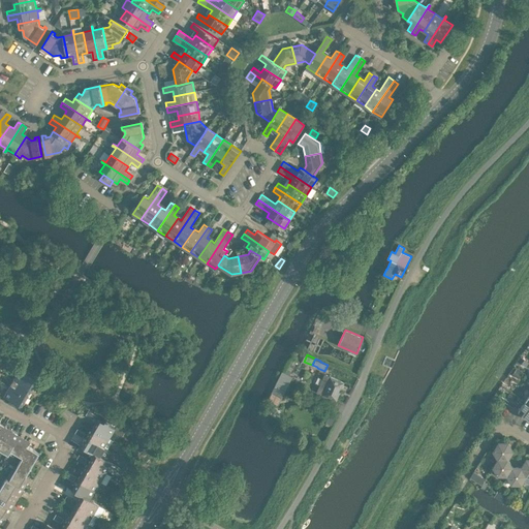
[(38,378),(21,368),(14,377),(33,387),(38,378)]
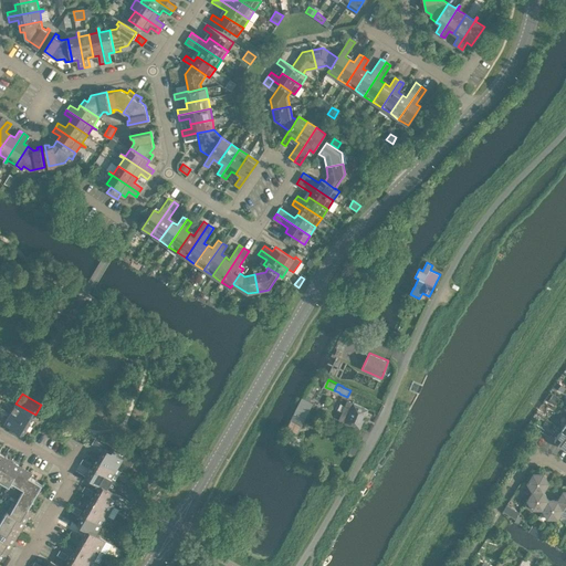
[(554,405),(558,399),(553,395),(548,400),(554,405)]
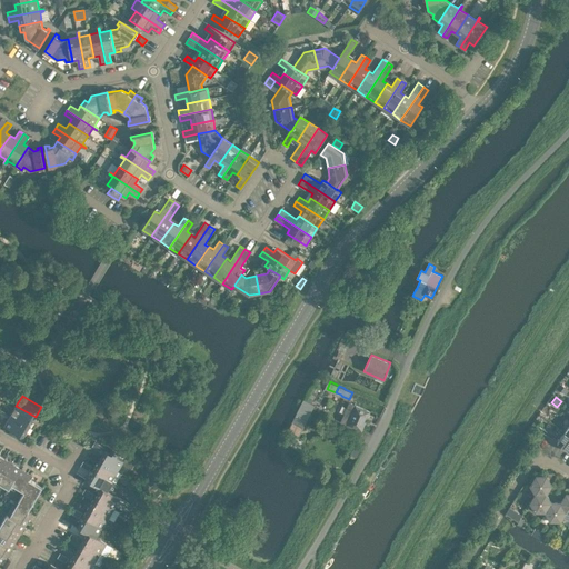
[(303,399),(292,422),(300,427),(312,403),(303,399)]
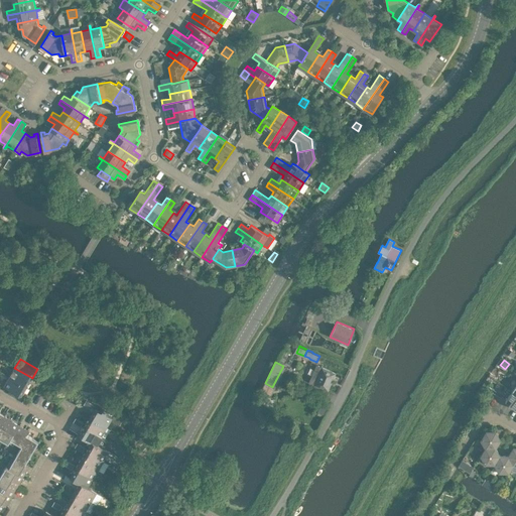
[(312,376),(309,383),(311,384),(328,391),(336,373),(316,365),(312,376)]
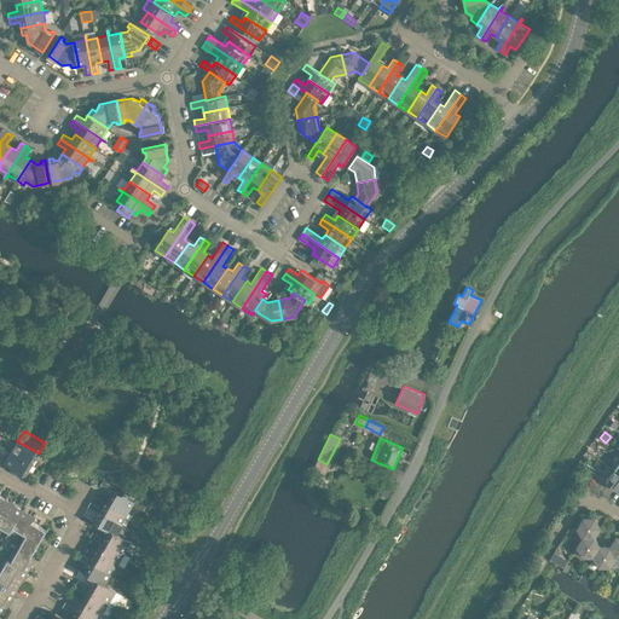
[(39,453),(17,441),(11,452),(33,464),(39,453)]
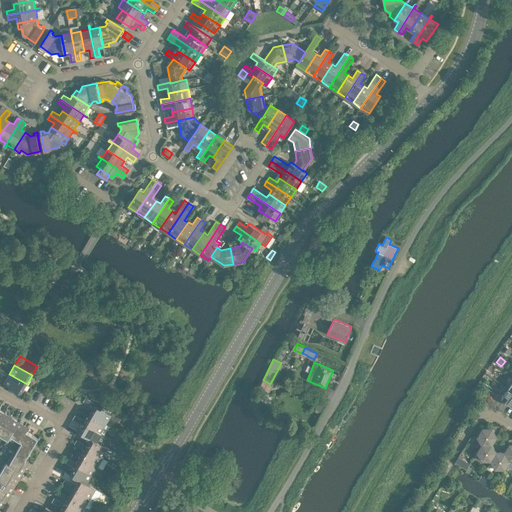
[(4,383),(21,393),(27,384),(9,374),(4,383)]
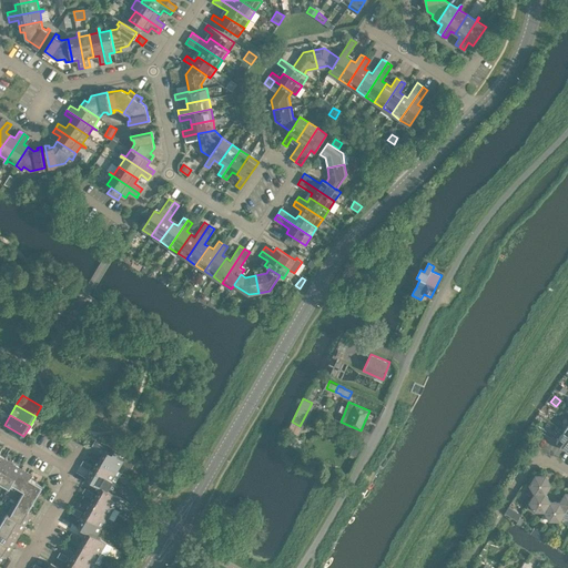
[(556,442),(567,449),(567,434),(564,430),(556,442)]
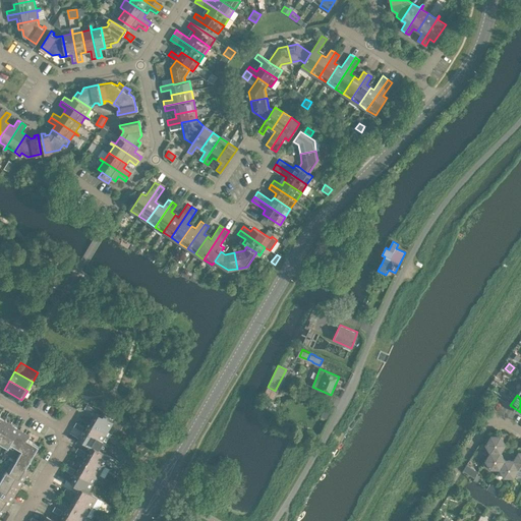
[(124,423),(103,410),(101,414),(96,412),(91,421),(109,431),(112,425),(120,429),(124,423)]
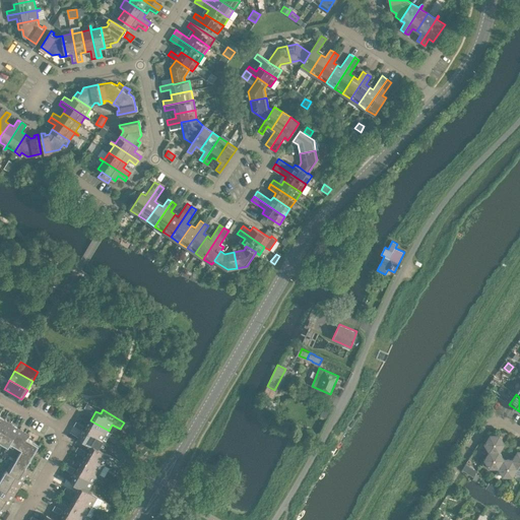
[(0,437),(9,423),(0,417),(0,437)]
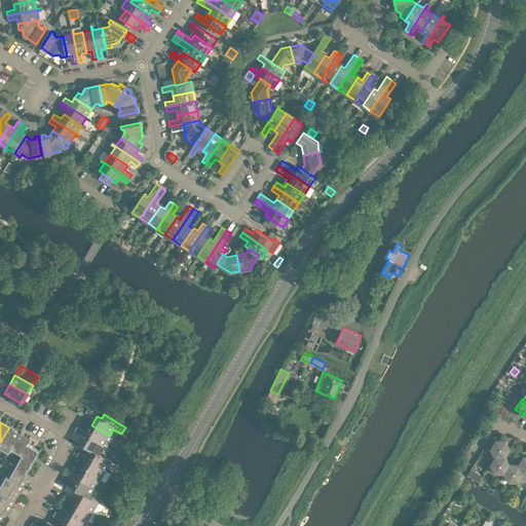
[(86,434),(104,445),(110,436),(91,425),(86,434)]
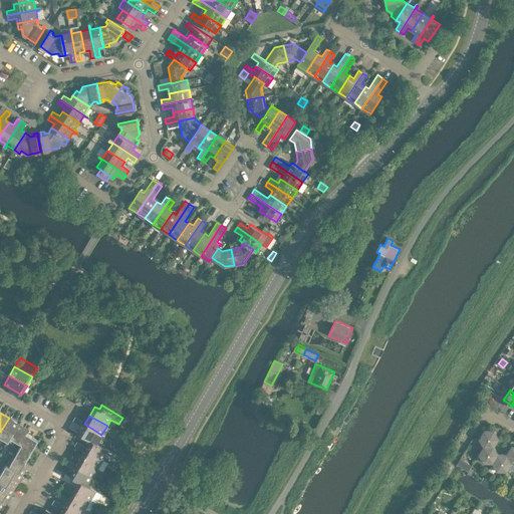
[(0,436),(9,441),(11,438),(10,438),(19,424),(9,418),(0,432),(0,436)]
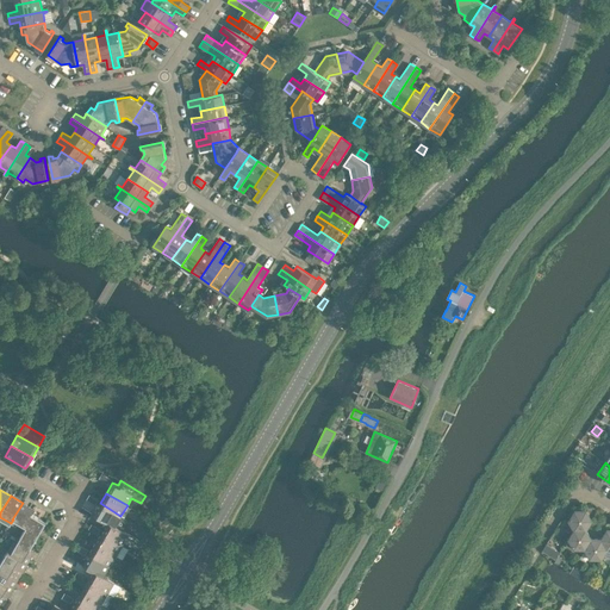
[(26,528),(11,553),(27,562),(35,551),(31,548),(45,522),(32,514),(35,510),(23,503),(12,520),(13,520),(26,528)]
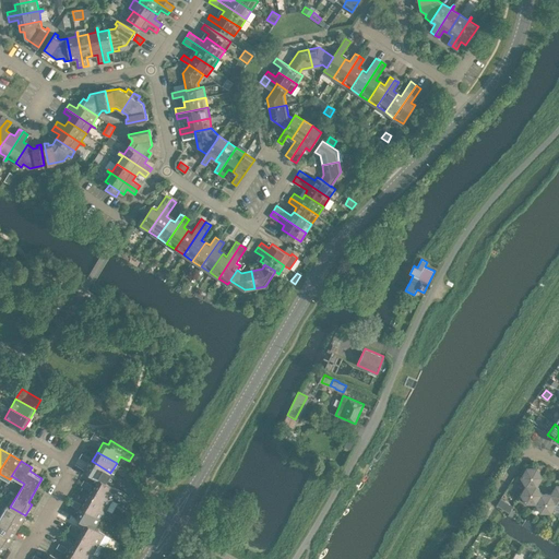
[(86,472),(99,479),(105,483),(105,482),(110,473),(92,461),(86,472)]
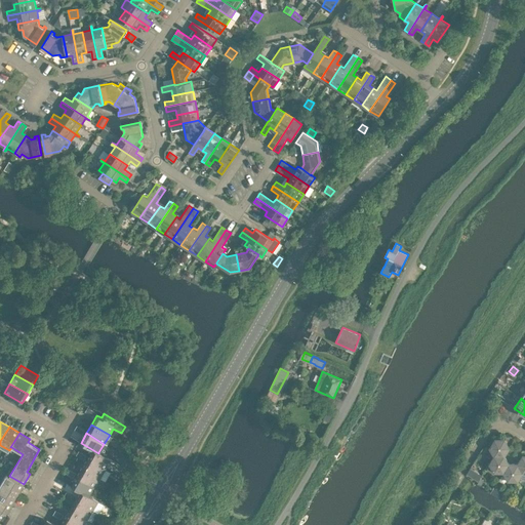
[(490,447),(494,455),(505,455),(509,447),(505,439),(494,439),(490,447)]
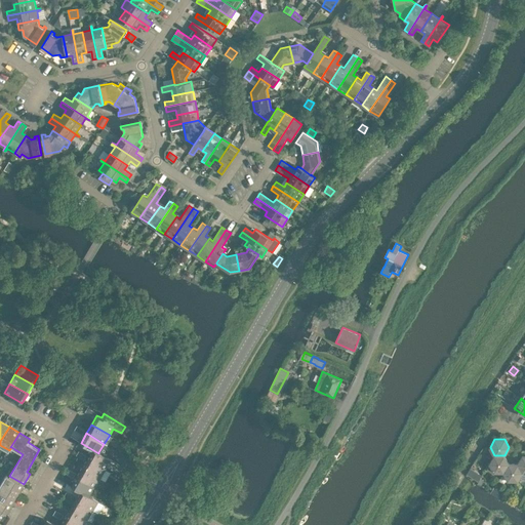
[(111,459),(98,452),(98,453),(93,450),(88,458),(106,470),(111,459)]
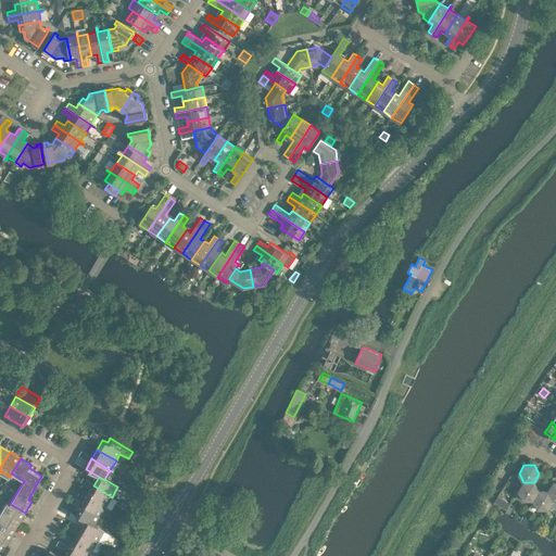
[(523,500),(533,500),(539,491),(534,482),(523,482),(518,491),(523,500)]
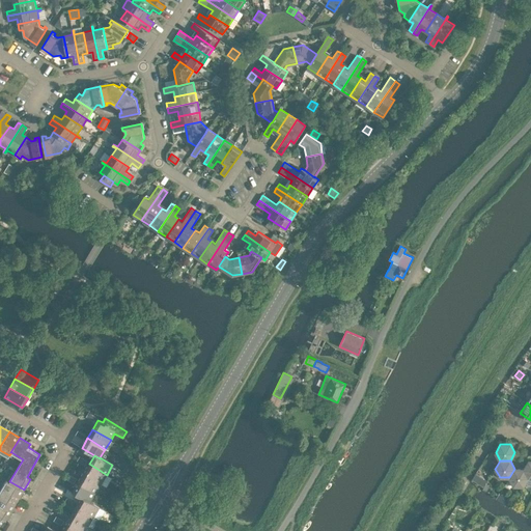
[(83,473),(102,483),(107,475),(89,464),(83,473)]
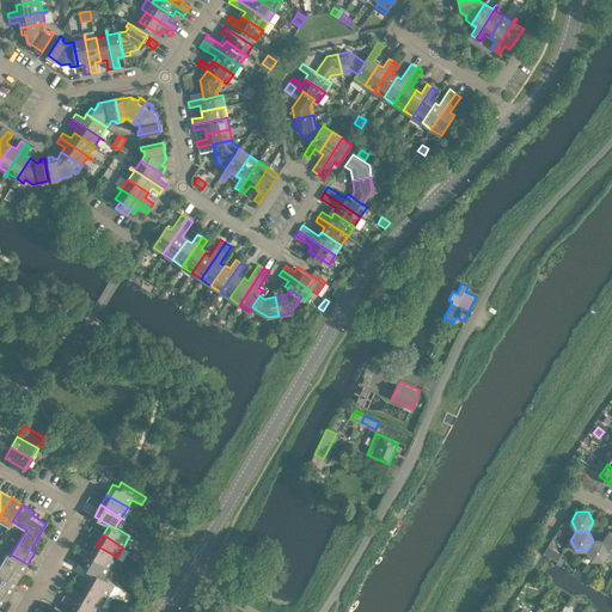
[(147,539),(141,542),(141,543),(150,548),(151,546),(154,545),(150,537),(147,539)]
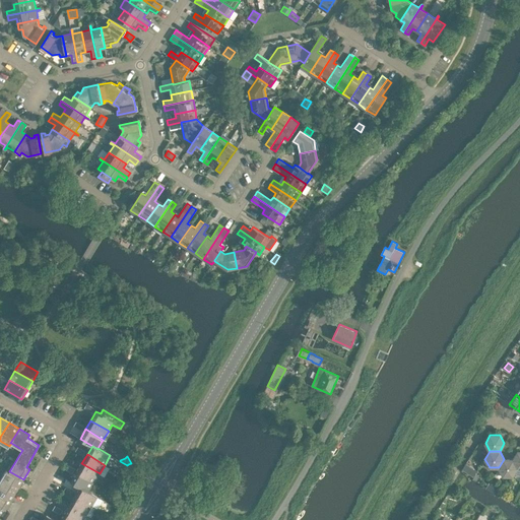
[(512,475),(514,473),(517,468),(513,459),(504,459),(499,467),(503,475),(512,475)]
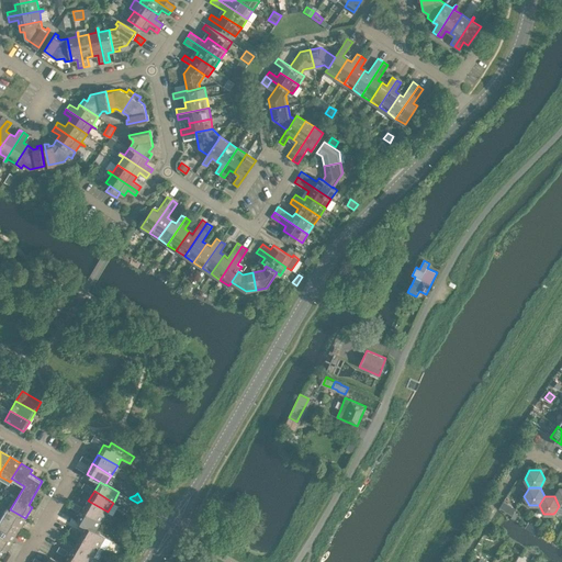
[(82,510),(102,521),(108,512),(88,501),(82,510)]
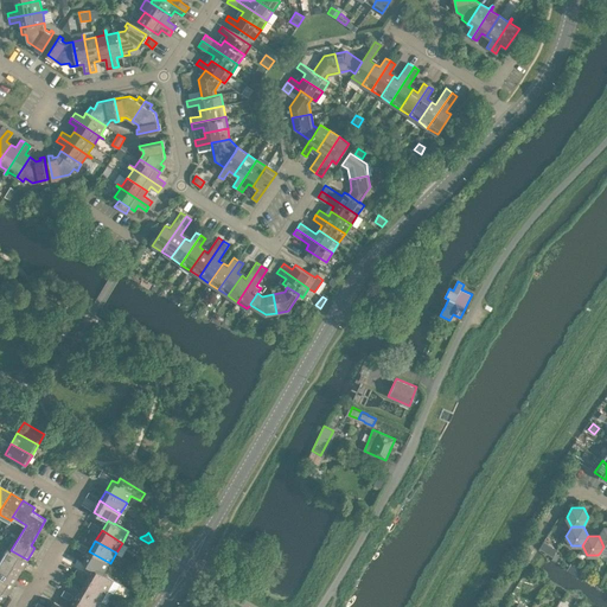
[(544,541),(540,548),(554,555),(557,549),(544,541)]
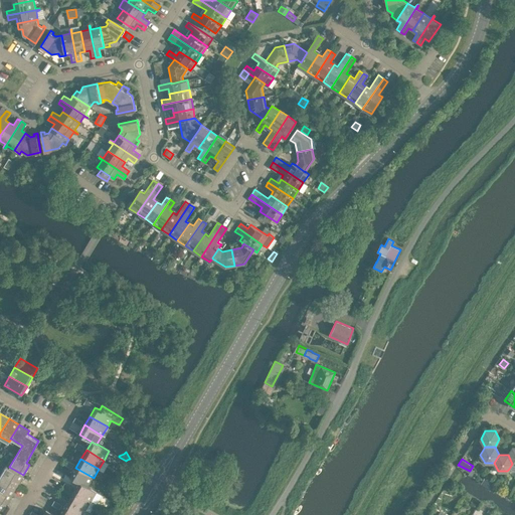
[(9,467),(6,465),(0,475),(17,485),(23,475),(9,467)]
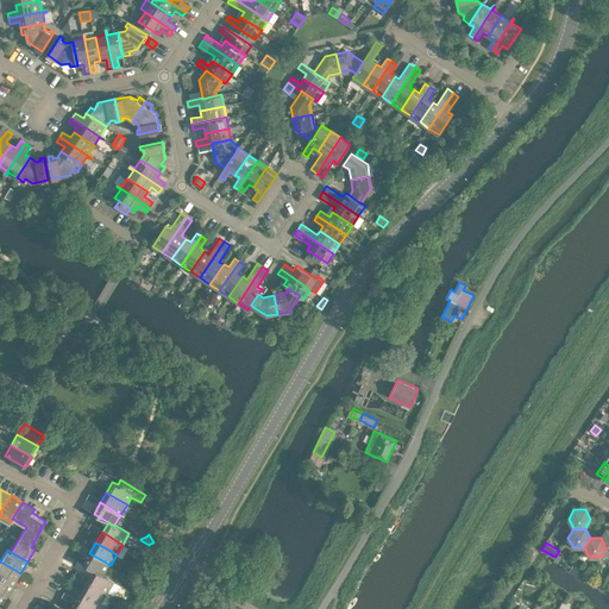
[(83,564),(93,570),(94,570),(104,576),(105,576),(111,565),(89,553),(83,564)]
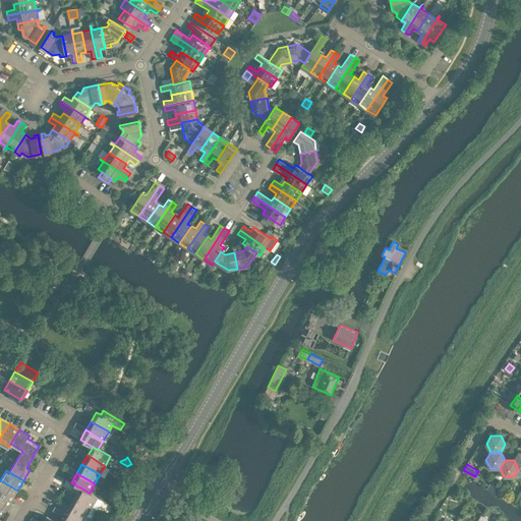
[(0,480),(0,494),(12,501),(17,490),(0,480)]
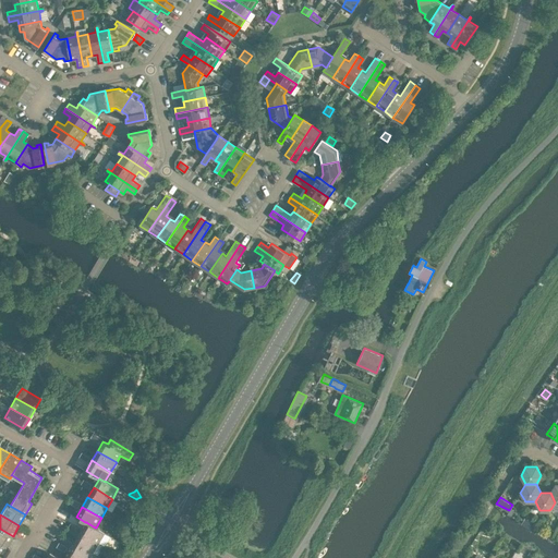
[(105,533),(96,528),(95,528),(86,522),(85,522),(80,532),(99,543),(105,533)]
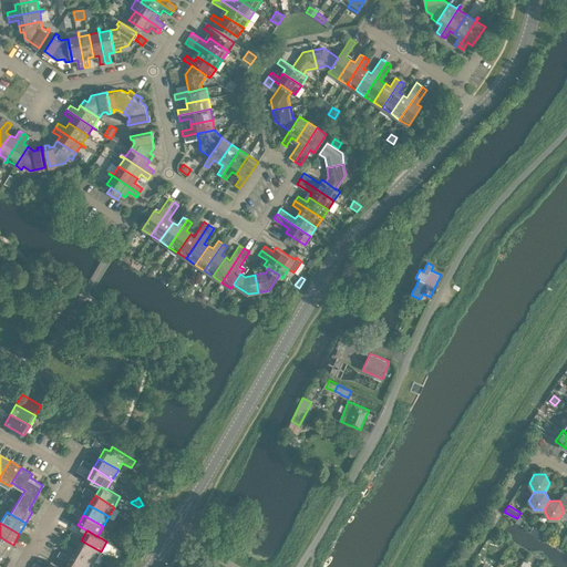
[(0,557),(2,554),(7,556),(13,545),(0,537),(0,557)]
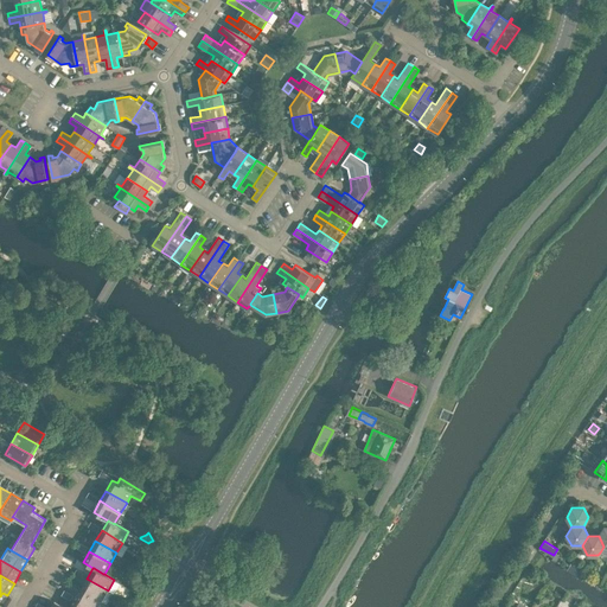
[(81,589),(102,601),(108,590),(87,579),(81,589)]
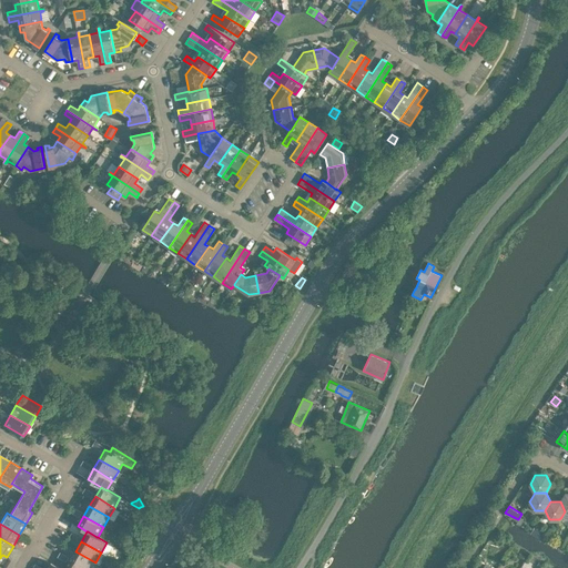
[(70,560),(82,567),(91,567),(95,563),(75,551),(70,560)]
